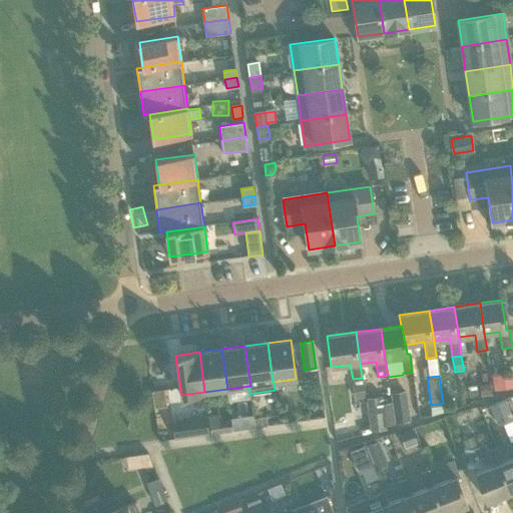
[(512,376),(493,379),(494,391),(512,388),(512,376)]
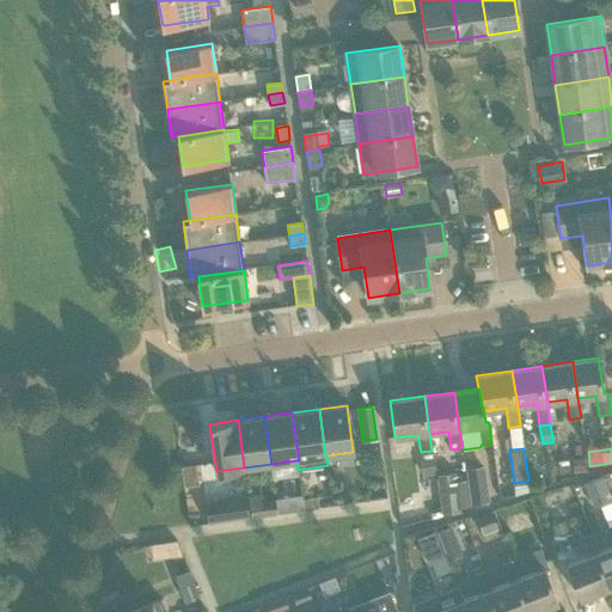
[(433,457),(421,459),(422,475),(435,472),(433,457)]
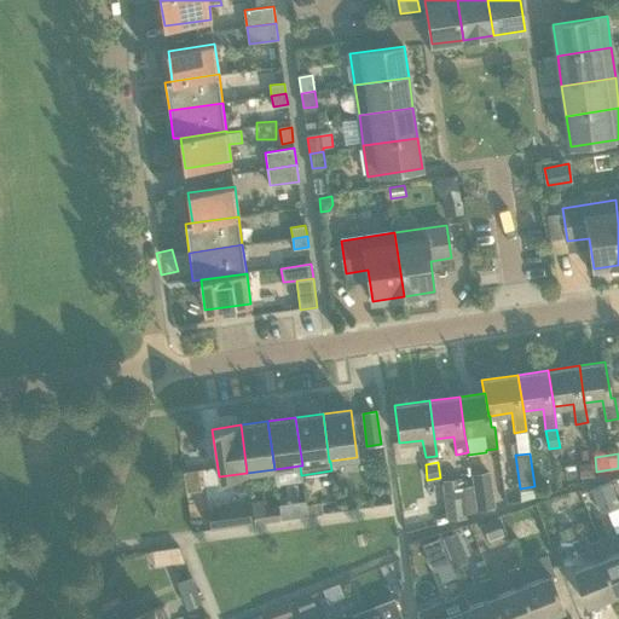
[(582,478),(594,475),(591,464),(579,466),(582,478)]
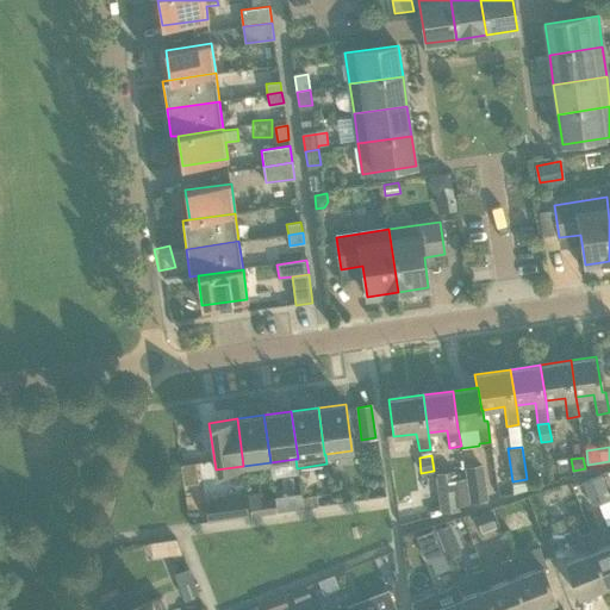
[(566,459),(556,460),(559,472),(568,471),(566,459)]
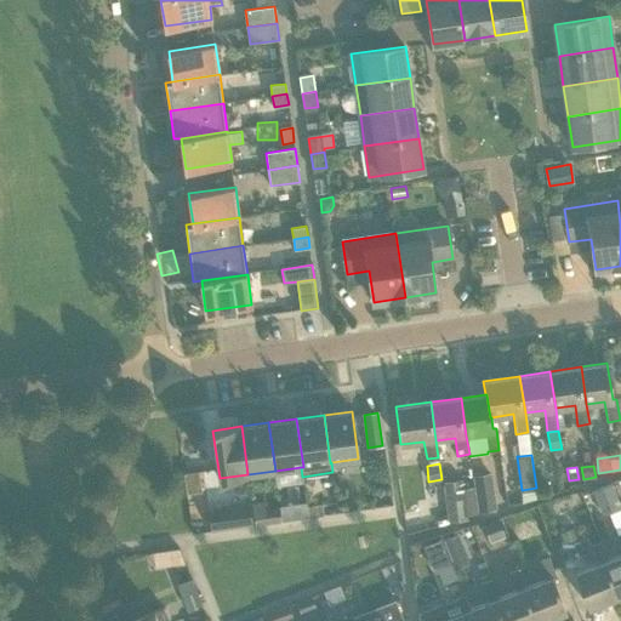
[(194,490),(193,468),(172,469),(174,491),(194,490)]
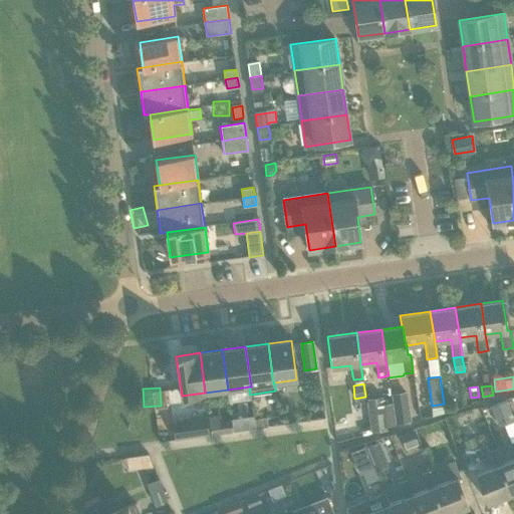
[(392,399),(396,424),(412,422),(408,391),(392,393),(392,399)]
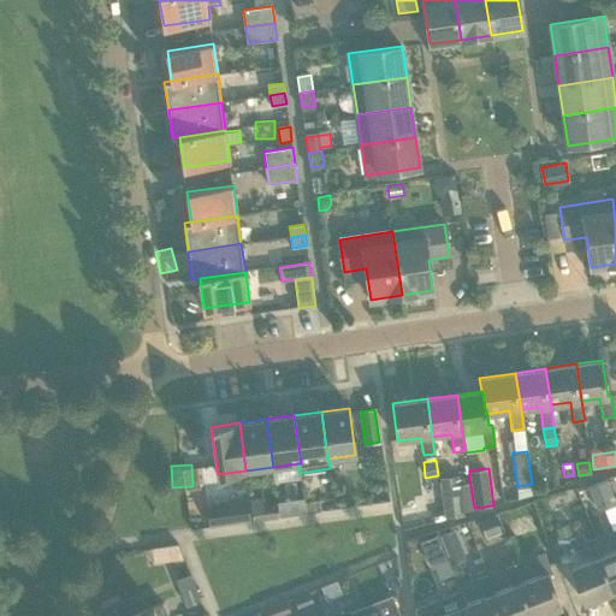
[(468,473),(460,475),(461,480),(465,515),(474,508),(469,478),(468,473)]
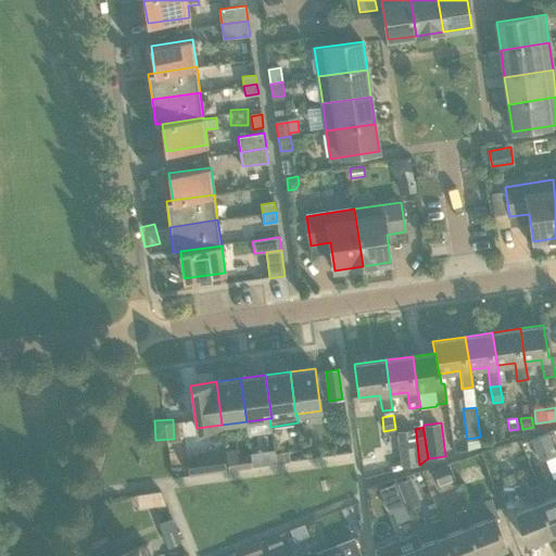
[(416,433),(415,429),(397,431),(402,467),(419,465),(416,433)]
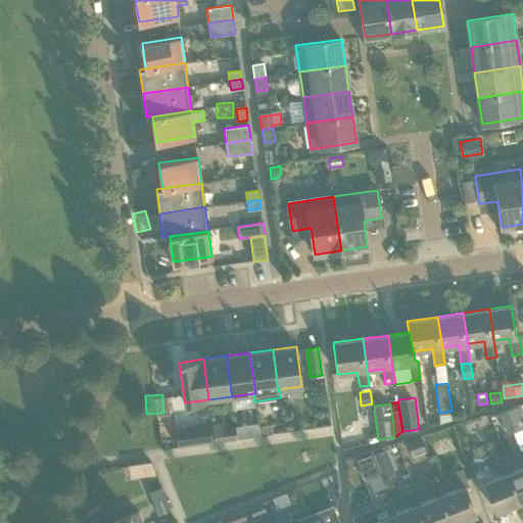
[(522,424),(516,407),(498,413),(507,433),(522,426),(522,424)]
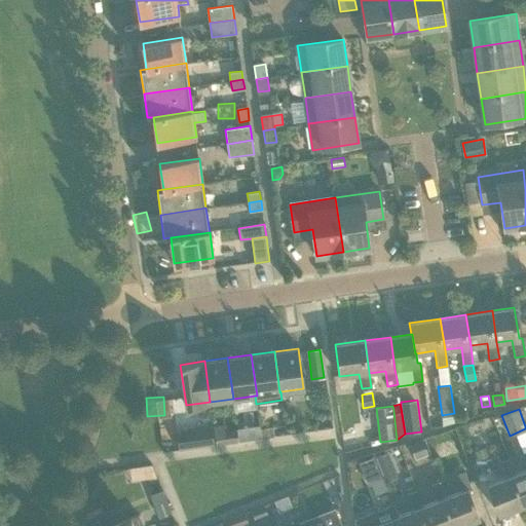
[(179,449),(214,444),(211,425),(177,430),(179,449)]
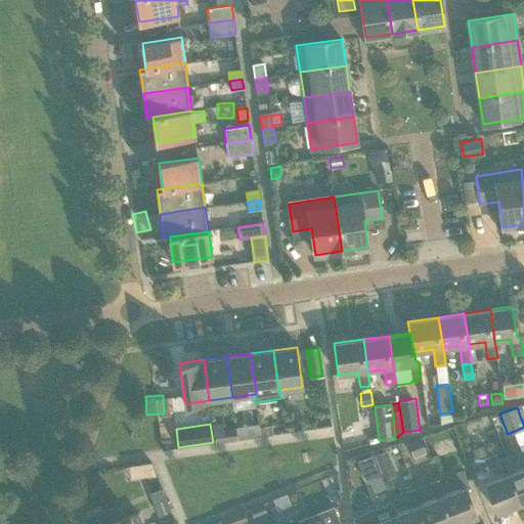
[(259,425),(235,428),(236,439),(249,438),(253,437),(260,436),(259,427),(259,425)]
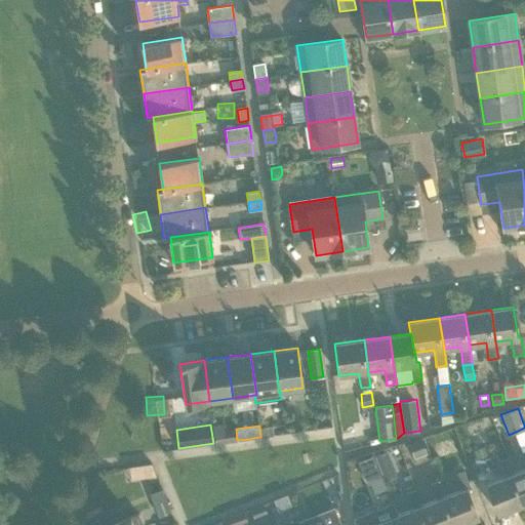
[(260,437),(274,435),(273,426),(259,428),(260,437)]
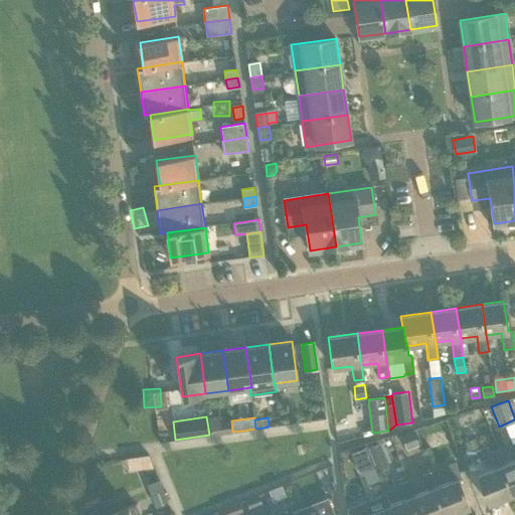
[(212,435),(232,432),(231,420),(210,423),(212,435)]
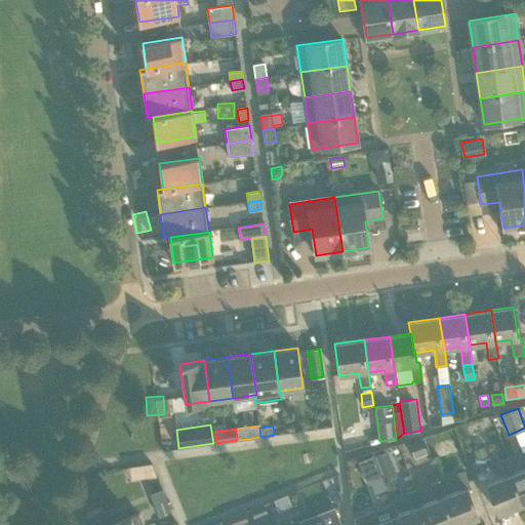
[(410,444),(414,455),(426,451),(421,440),(410,444)]
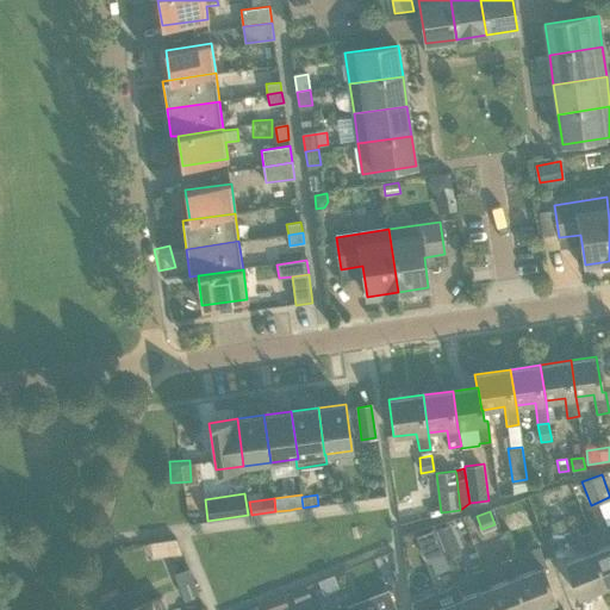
[(564,520),(551,524),(554,536),(567,531),(564,520)]
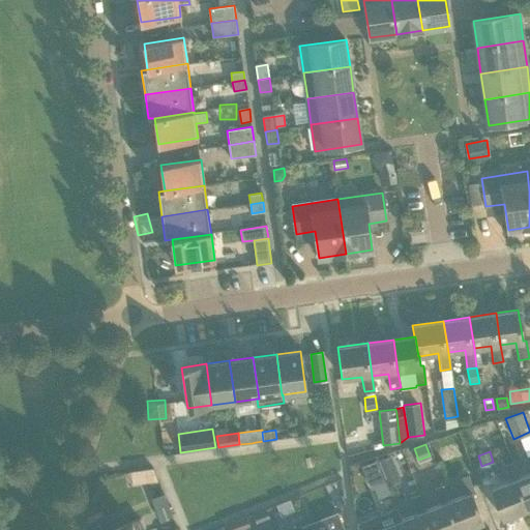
[(389,454),(378,459),(381,467),(383,472),(394,468),(389,454)]
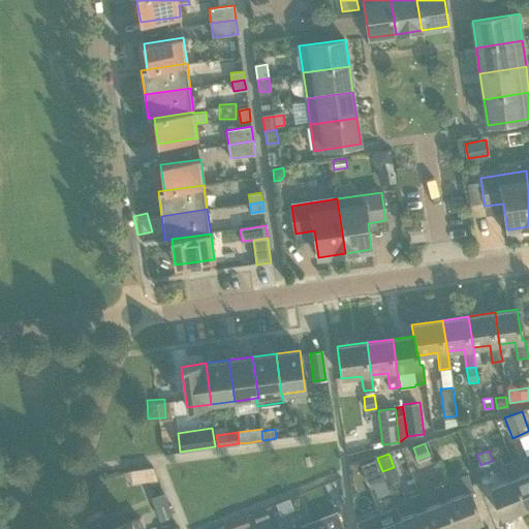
[(528,458),(528,473),(519,477),(528,503),(528,456),(528,457),(528,458)]
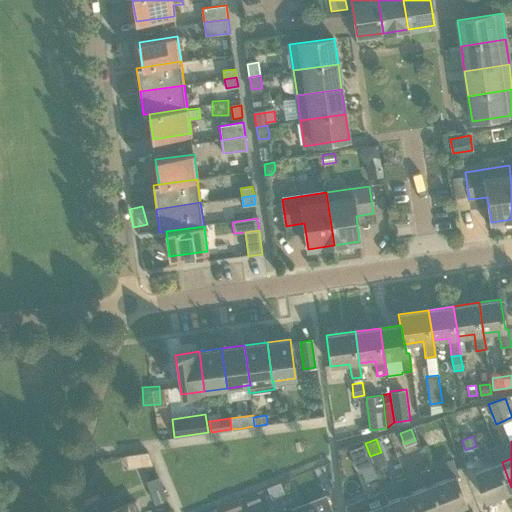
[(370,460),(364,444),(353,449),(359,465),(370,460)]
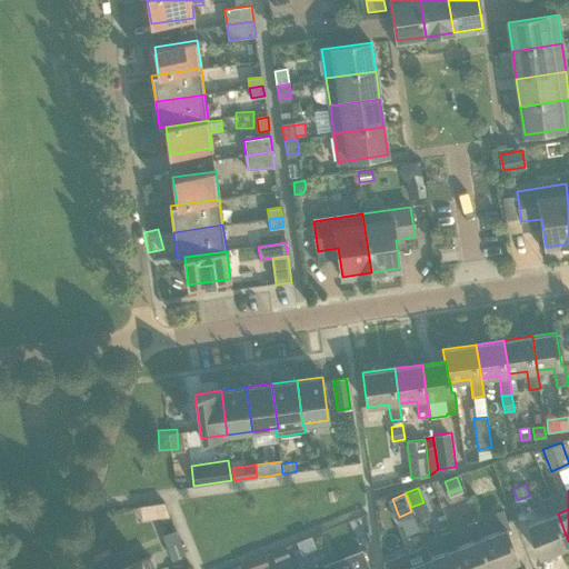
[(568,546),(568,541),(558,513),(552,498),(542,501),(549,518),(528,526),(540,558),(568,546)]
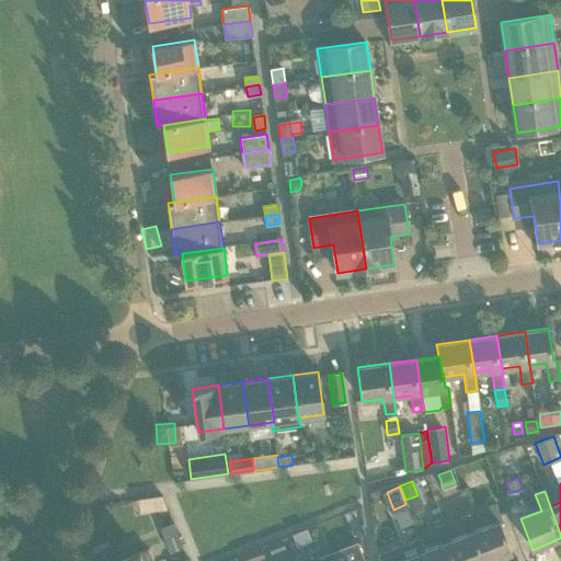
[(478,529),(490,560),(491,560),(512,553),(501,523),(504,522),(496,503),(488,506),(494,523),(478,529)]
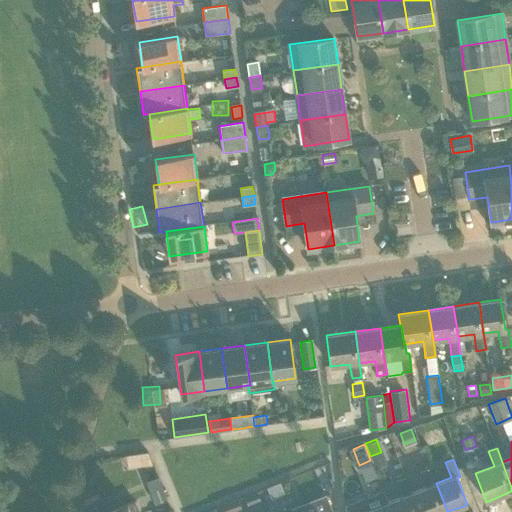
[(470,462),(462,465),(464,473),(473,470),(470,462)]
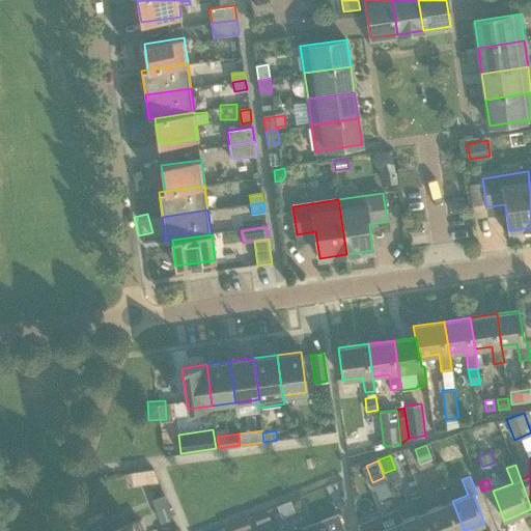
[(464,530),(452,501),(446,485),(437,490),(443,505),(427,511),(435,530),(464,530)]
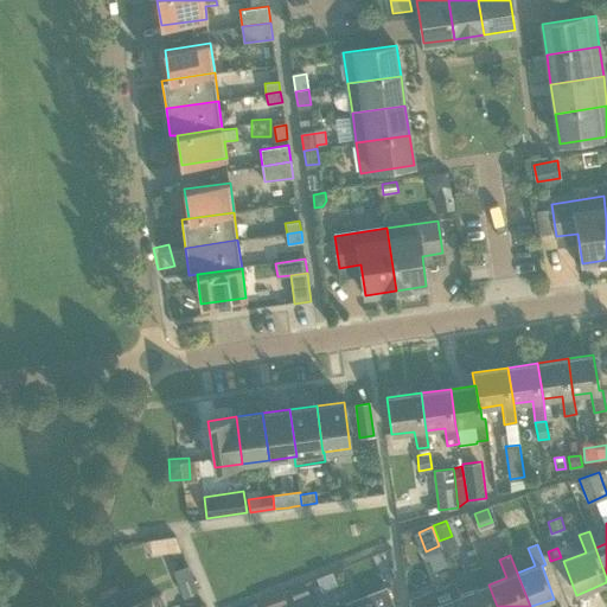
[(189,567),(173,573),(179,586),(193,580),(189,567)]
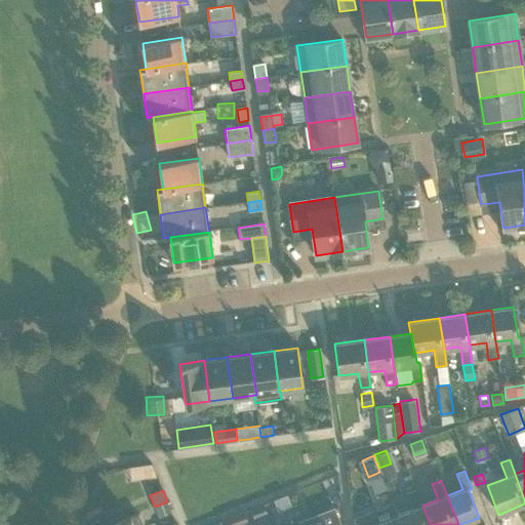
[(399,515),(403,524),(430,524),(422,506),(417,490),(408,493),(414,509),(399,515)]
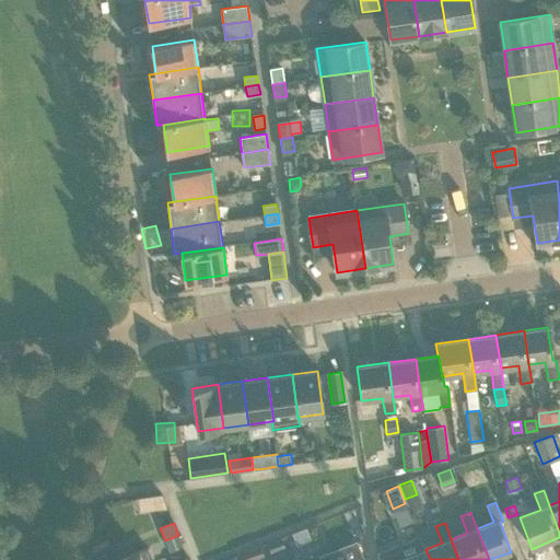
[(310,538),(306,529),(292,535),(295,544),(310,538)]
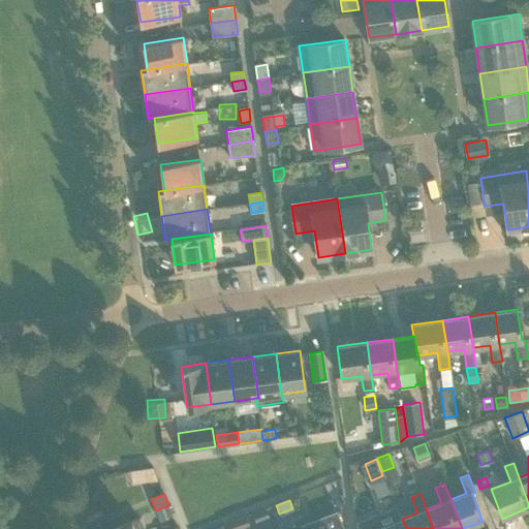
[(252,512),(256,524),(270,519),(266,507),(252,512)]
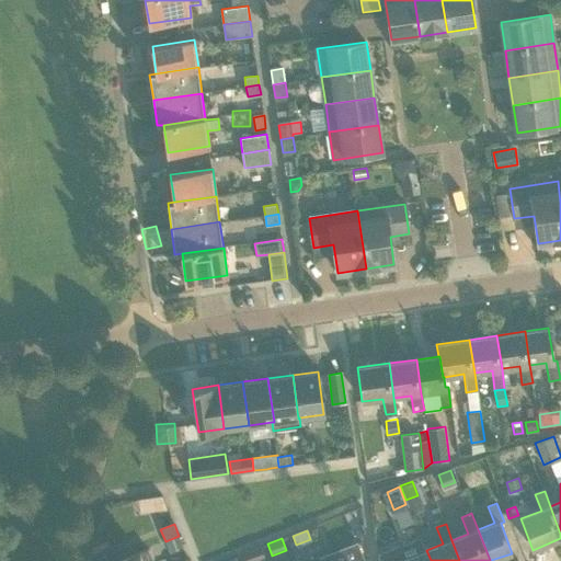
[(431,560),(426,550),(425,550),(420,538),(378,554),(380,560),(431,560)]
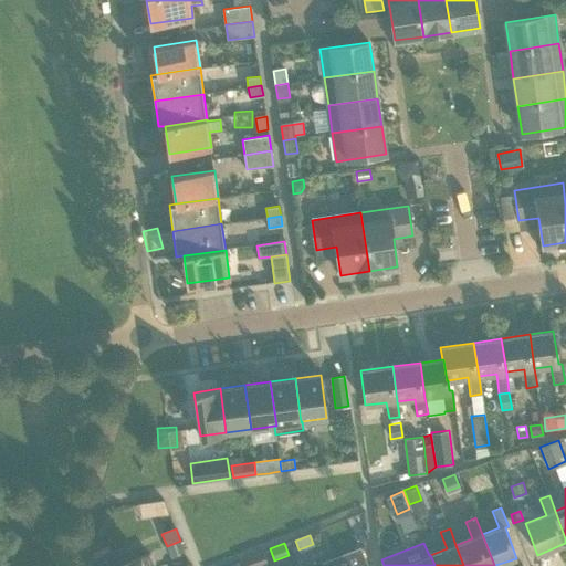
[(262,552),(248,557),(251,565),(261,565),(268,564),(262,552)]
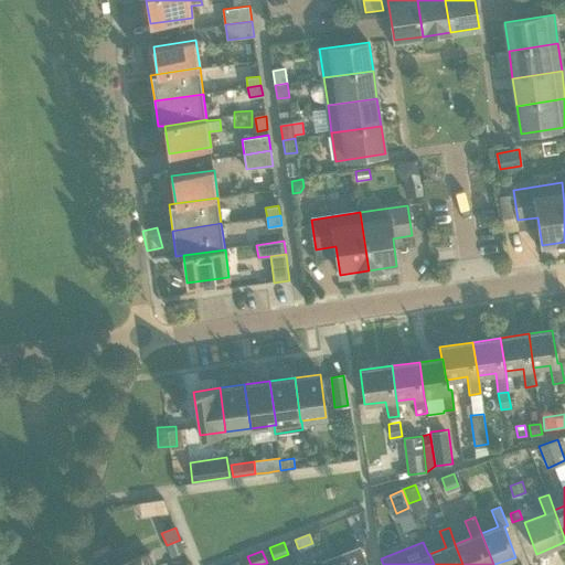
[(153,564),(149,552),(116,564),(153,564)]
